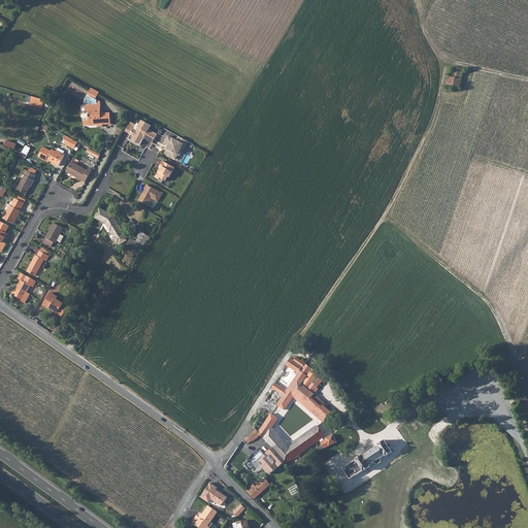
[(463,69),(454,67),(452,76),(449,76),(447,87),(460,89),(463,69)]
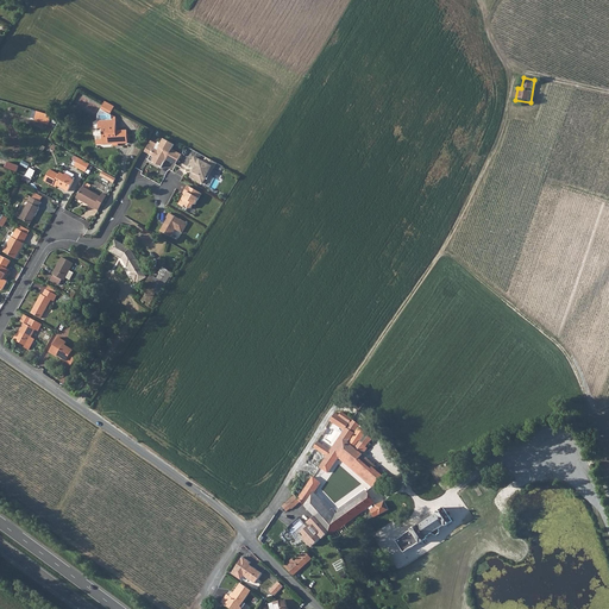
[(114,107),(105,101),(98,114),(99,129),(102,129),(102,131),(102,136),(101,136),(96,136),(98,144),(104,144),(113,144),(119,144),(129,143),(127,130),(117,131),(115,117),(111,114),(114,107)]
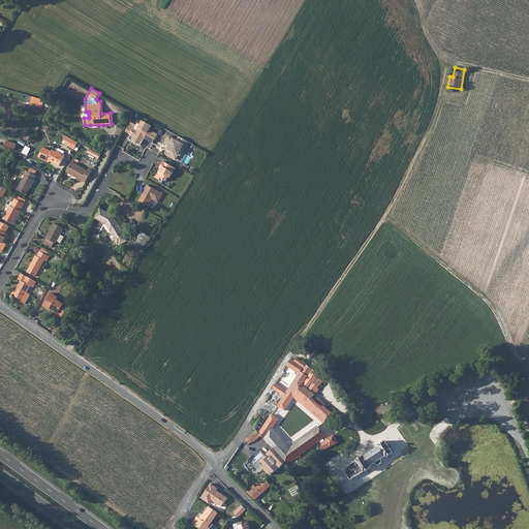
[(44,100),(32,96),(30,104),(42,107),(44,100)]
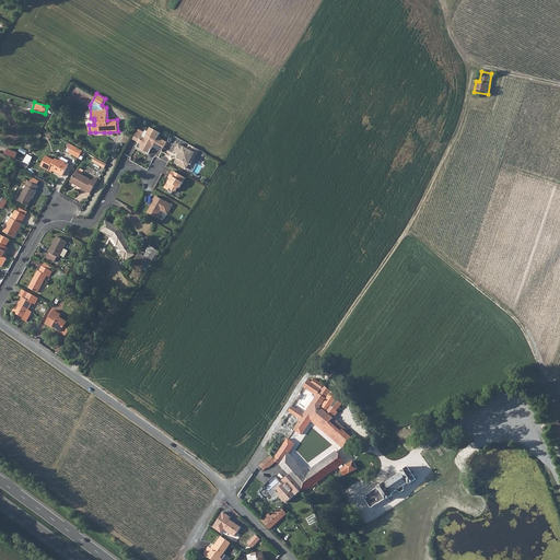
[(139,129),(133,139),(142,144),(143,148),(142,149),(147,151),(146,152),(149,154),(153,147),(159,150),(163,140),(158,137),(161,132),(151,128),(149,132),(146,130),(144,132),(139,129)]
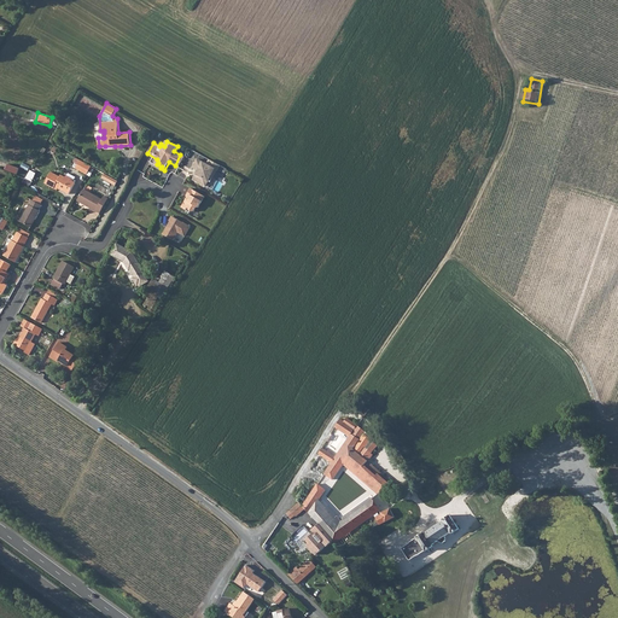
[(221,165),(210,159),(208,164),(198,159),(193,168),(198,172),(193,179),(205,186),(211,176),(213,178),(217,170),(221,165)]
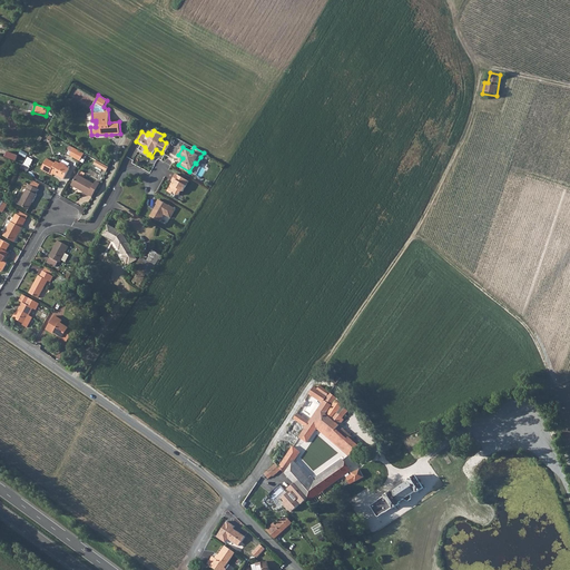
[(85,154),(74,148),(70,155),(80,161),(85,154)]
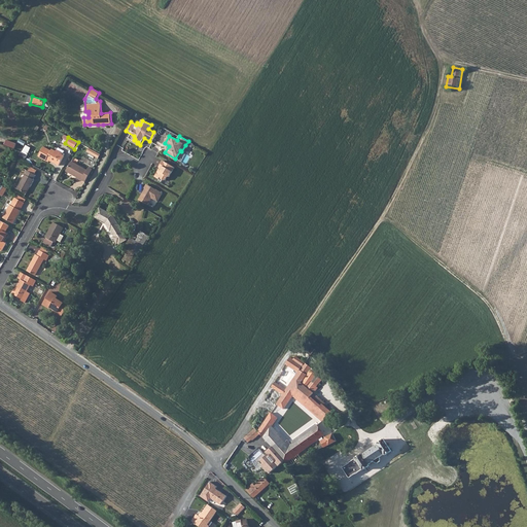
[(16,148),(18,143),(8,140),(6,145),(16,148)]
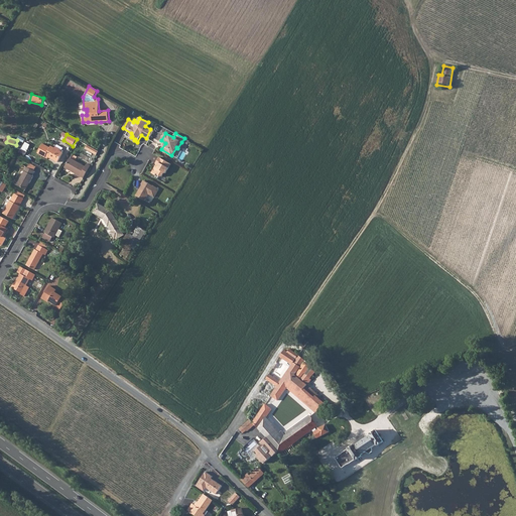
[(51,146),(50,147),(43,143),(37,153),(45,157),(46,155),(57,162),(63,152),(60,151),(61,150),(55,146),(54,148),(51,146)]
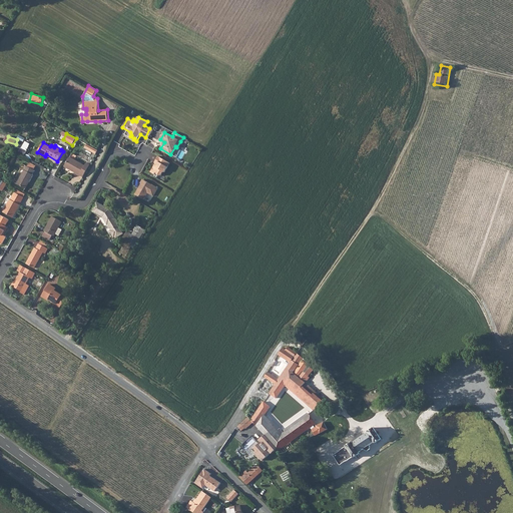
[(98,150),(87,144),(85,148),(96,154),(98,150)]
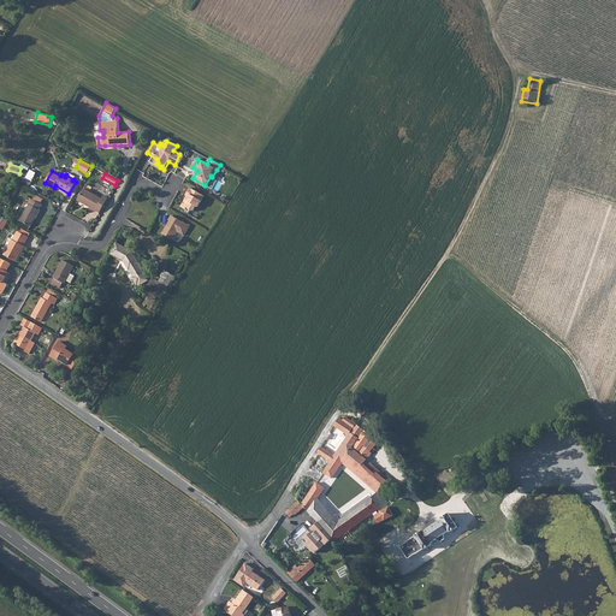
[(205,196),(190,188),(187,196),(189,197),(187,200),(185,200),(182,207),(188,211),(188,209),(193,211),(194,211),(196,206),(199,207),(205,196)]
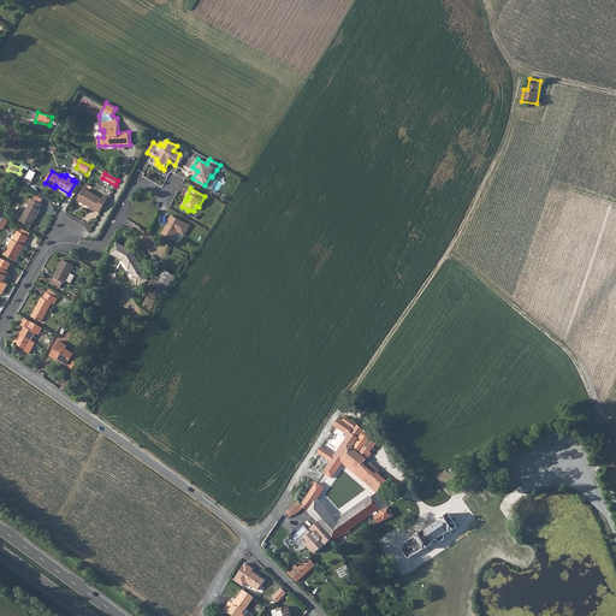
[(95,211),(96,211),(100,213),(108,199),(104,196),(102,199),(84,189),(77,200),(92,208),(95,211)]
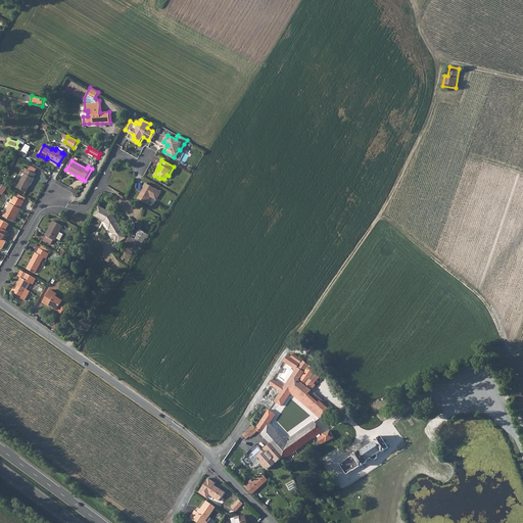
[(27,170),(17,187),(26,192),(30,185),(31,186),(34,179),(34,178),(36,174),(35,174),(37,169),(31,165),(29,170),(27,170)]
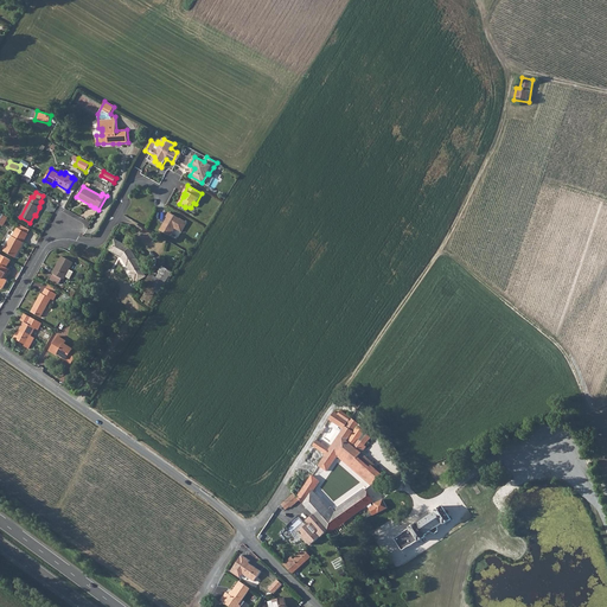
[(187,222),(170,212),(167,217),(168,217),(166,222),(167,222),(166,223),(165,224),(161,229),(161,231),(171,236),(176,228),(183,231),(187,222)]
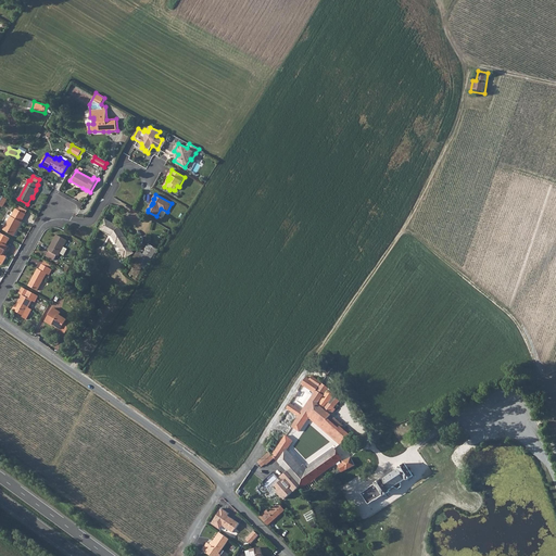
[(22,222),(24,217),(14,212),(12,216),(11,216),(3,230),(14,236),(22,222)]
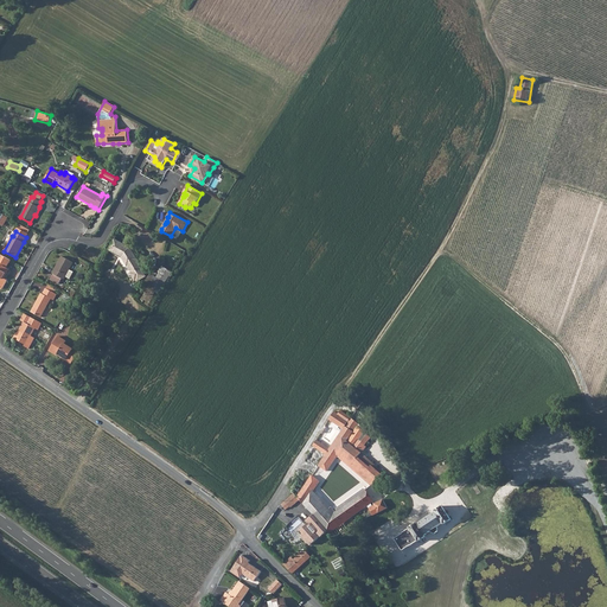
[(131,248),(115,240),(109,250),(119,255),(121,254),(122,256),(122,257),(127,266),(128,266),(132,273),(131,274),(135,281),(136,280),(138,281),(146,276),(136,261),(138,260),(131,248)]
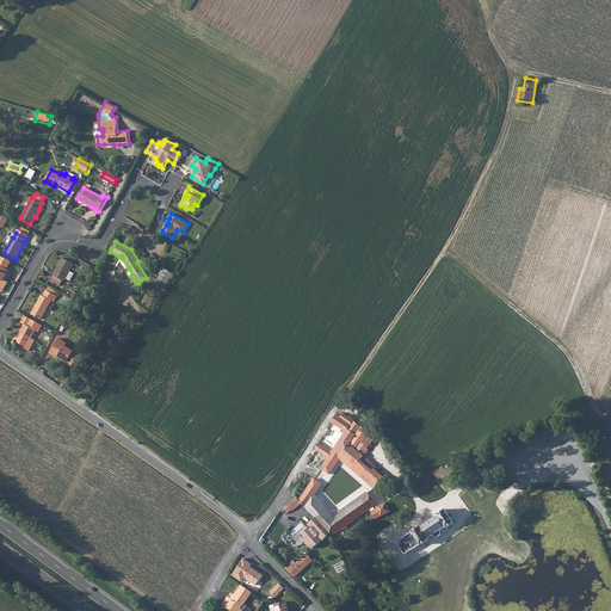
[(4,281),(2,279),(5,275),(7,276),(10,271),(6,270),(11,261),(1,257),(0,257),(0,290),(0,291),(2,291),(6,283),(6,282),(4,281)]
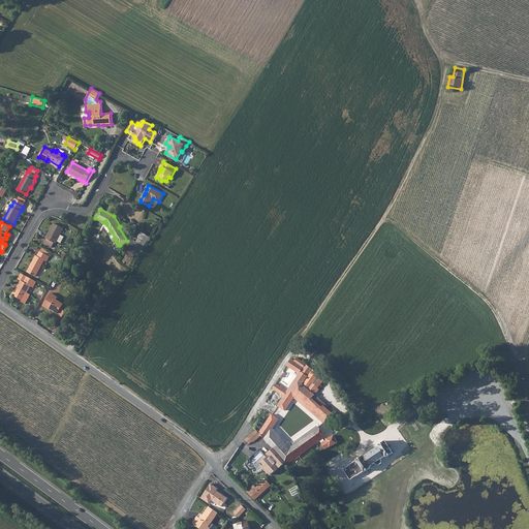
[(54,243),(56,244),(57,241),(61,243),(64,237),(60,235),(64,228),(54,223),(45,239),(47,239),(54,243)]
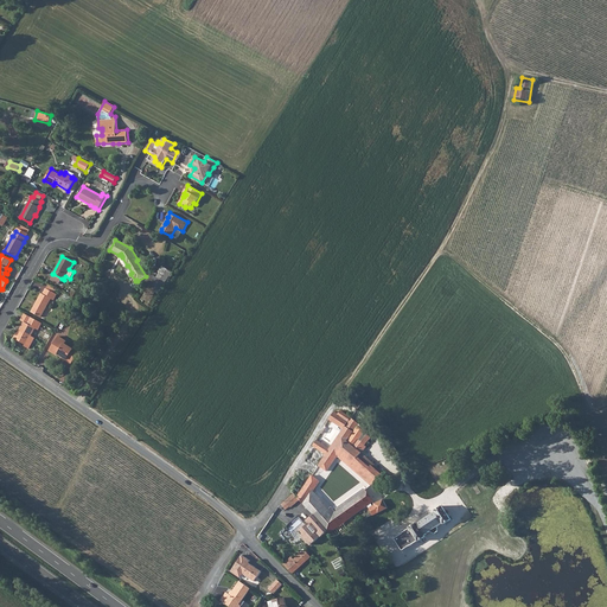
[(51,280),(59,285),(62,279),(53,274),(51,280)]
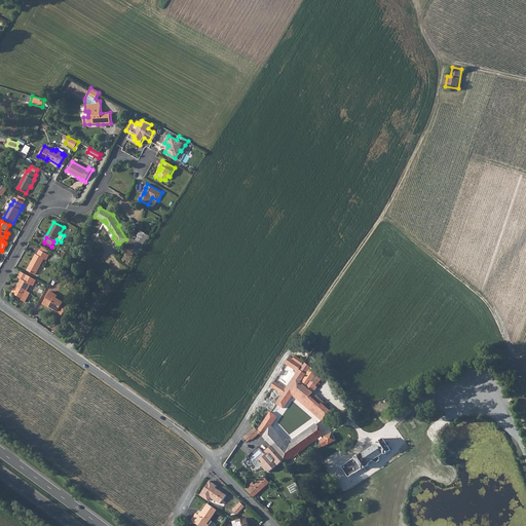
[(136,256),(143,246),(140,243),(133,254),(136,256)]
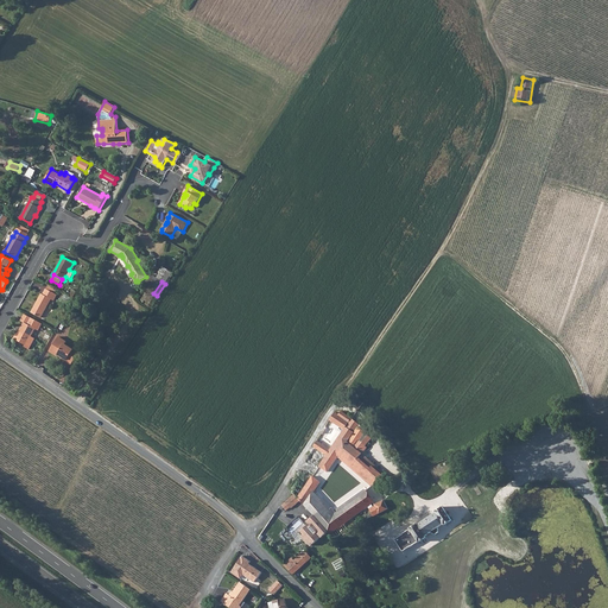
[(46,289),(43,295),(42,293),(36,304),(37,304),(36,308),(35,306),(31,312),(40,318),(51,299),(54,301),(57,295),(55,293),(46,289)]
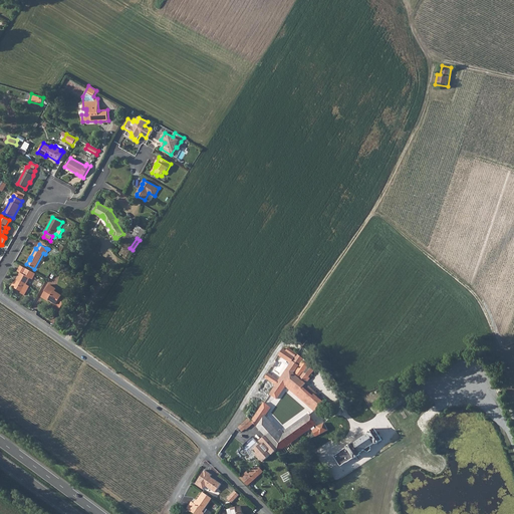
[(32,279),(36,274),(26,268),(21,265),(18,271),(20,272),(15,283),(14,282),(12,286),(21,291),(21,293),(25,295),(30,286),(26,284),(30,278),(32,279)]
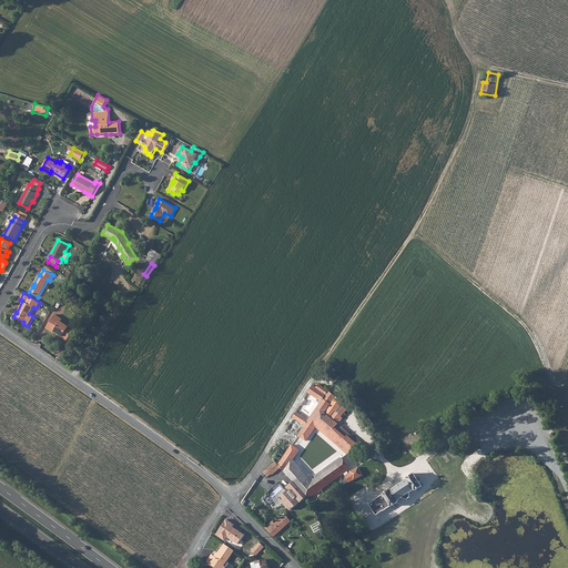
[(61,322),(62,320),(54,314),(47,328),(53,333),(54,332),(59,335),(60,335),(62,336),(61,337),(67,341),(74,328),(70,325),(69,326),(61,322)]
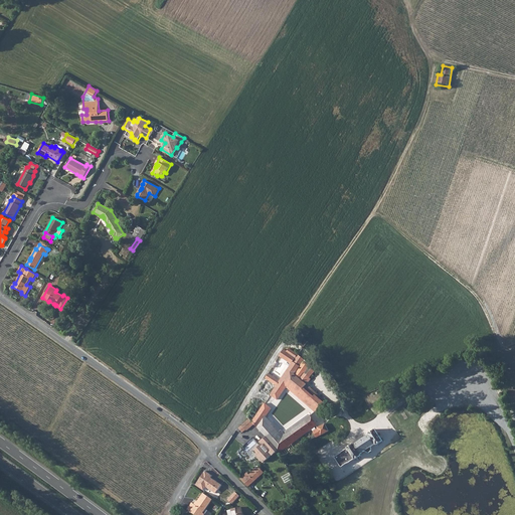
[(59,316),(57,314),(54,318),(53,321),(52,321),(51,323),(54,324),(59,316)]
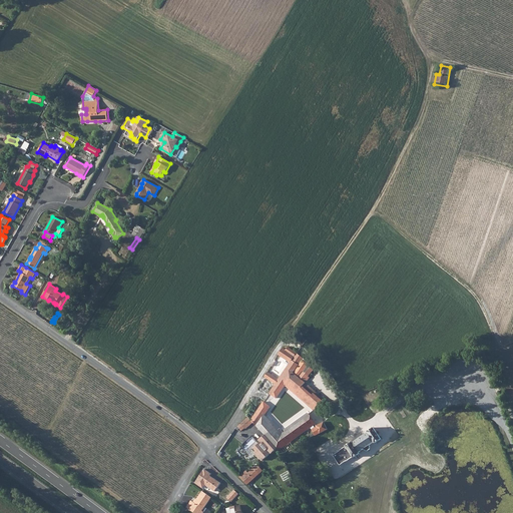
[(297,353),(288,347),(286,351),(283,348),(279,354),(291,362),(289,364),(290,364),(280,379),(280,378),(279,379),(268,372),(265,377),(276,384),(270,393),(277,398),(286,384),(315,410),(319,413),(325,406),(328,403),(305,383),(310,378),(308,377),(314,370),(309,366),(310,364),(297,353)]
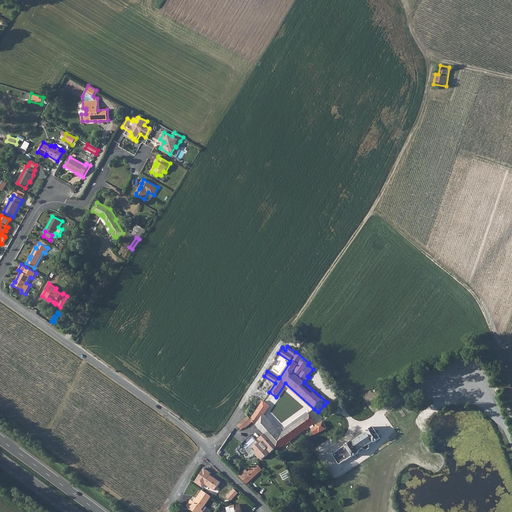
[(262,460),(276,447),(278,450),(279,448),(283,453),(289,449),(293,446),(289,441),(310,426),(311,428),(315,435),(327,429),(323,421),(316,425),(315,423),(308,413),(283,431),(278,434),(276,431),(268,423),(270,421),(264,414),(270,406),(263,401),(251,419),(253,421),(260,429),(248,439),(240,446),(246,454),(253,449),(256,453),(262,460)]
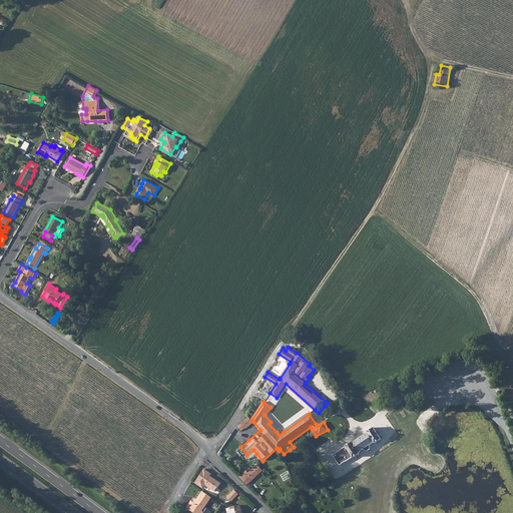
[(217,454),(219,456),(243,428),(245,429),(253,422),(251,420),(248,417),(234,429),(217,454)]
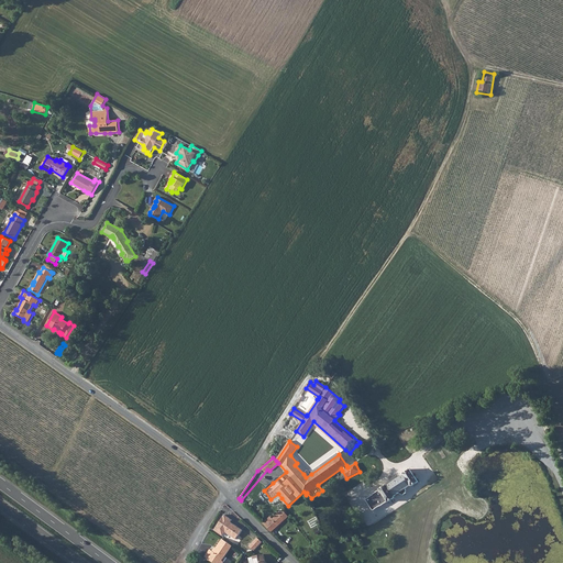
[(411,486),(418,482),(410,470),(404,473),(405,474),(399,477),(392,483),(387,486),(386,485),(379,489),(373,495),(365,499),(373,510),(379,506),(381,506),(387,501),(388,501),(394,497),(394,496),(399,493),(406,488),(411,485),(411,486)]
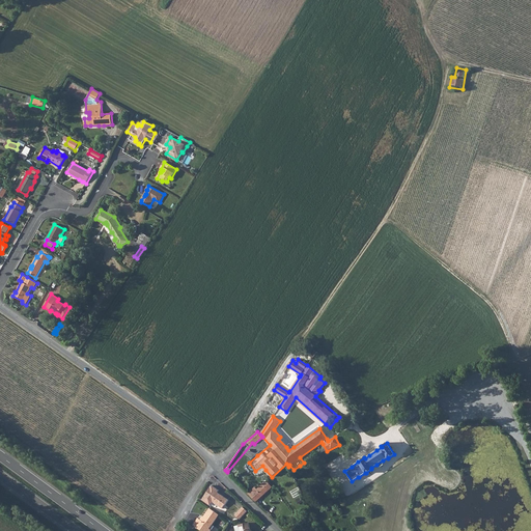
[(255,487),(248,494),(256,501),(275,484),(270,478),(257,490),(255,487)]
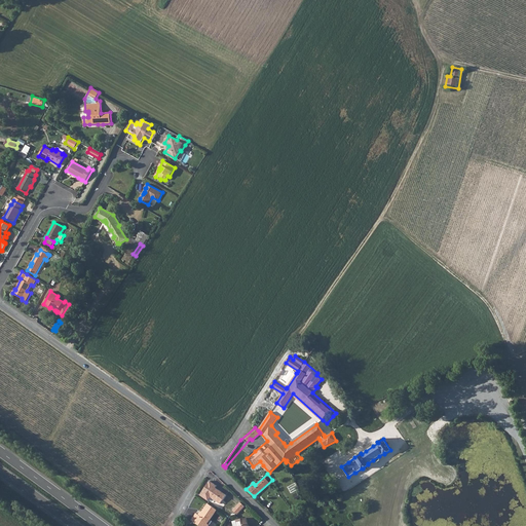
[(210,481),(200,495),(209,500),(211,497),(220,503),(226,495),(219,490),(217,490),(215,489),(216,488),(217,486),(210,481)]
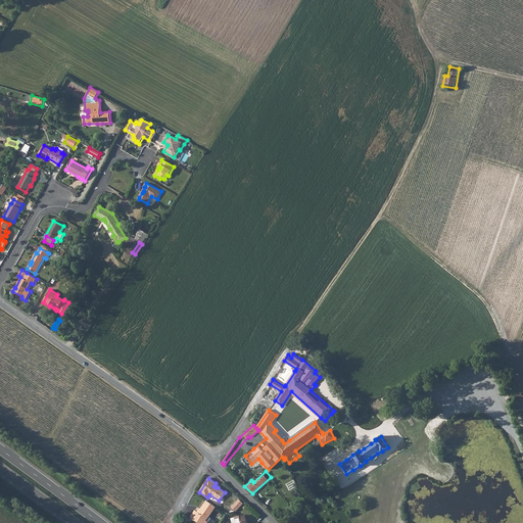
[(239,500),(232,508),(236,512),(244,505),(239,500)]
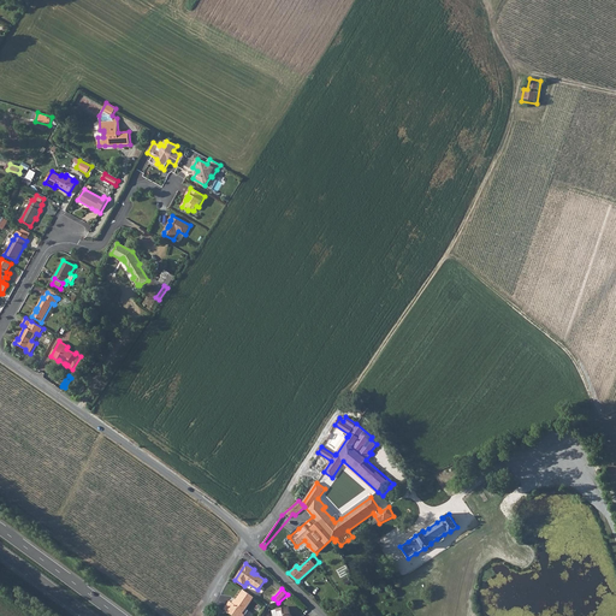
[(243,614),(254,597),(243,590),(234,604),(230,600),(224,609),(234,615),(243,615),(246,615),(243,614)]
